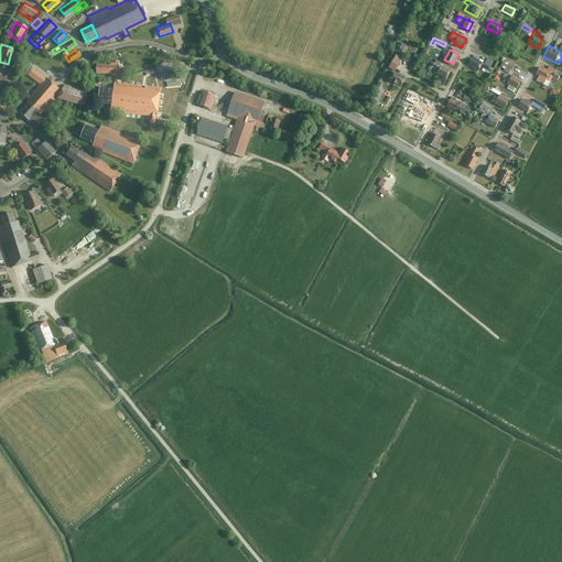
[(493,60),(487,56),(481,66),(486,69),(493,60)]
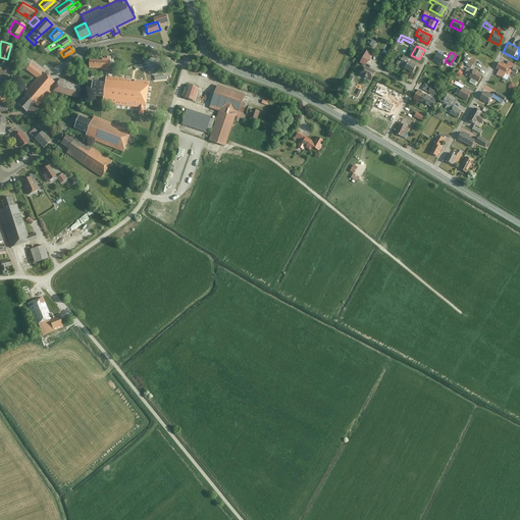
[(444,57),(435,53),(432,59),(439,63),(444,57)]
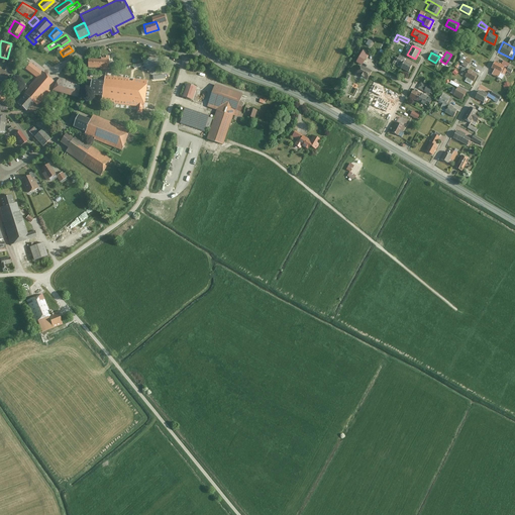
[(361,64),(365,58),(358,55),(355,60),(361,64)]
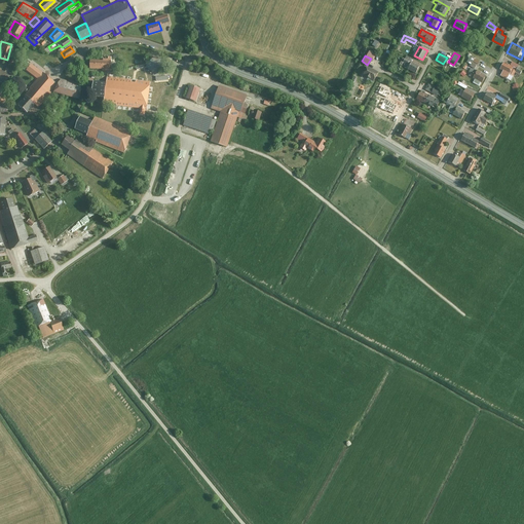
[(474,67),(479,59),(473,55),(468,64),(471,66),(469,70),(473,72),(476,68),(474,67)]
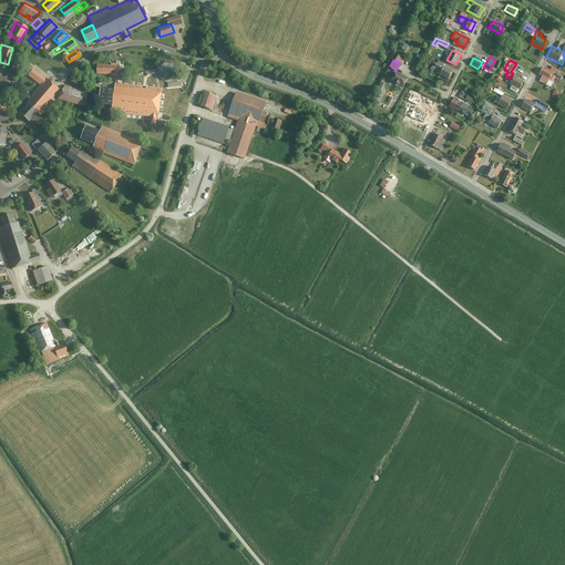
[(95,63),(95,72),(109,73),(109,75),(119,75),(120,62),(110,61),(110,63),(95,63)]
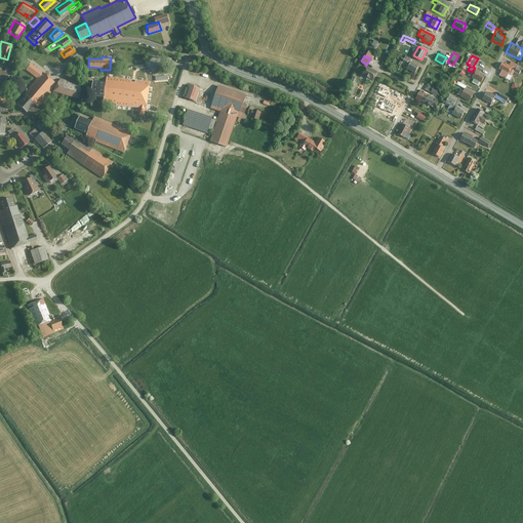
[(509,65),(503,62),(498,69),(501,70),(499,75),(506,78),(512,66),(516,68),(517,65),(510,61),(509,65)]
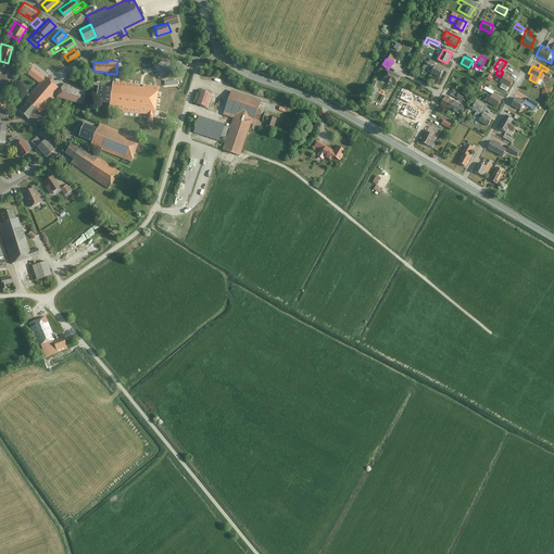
[(435,65),(430,72),(440,77),(444,70),(435,65)]
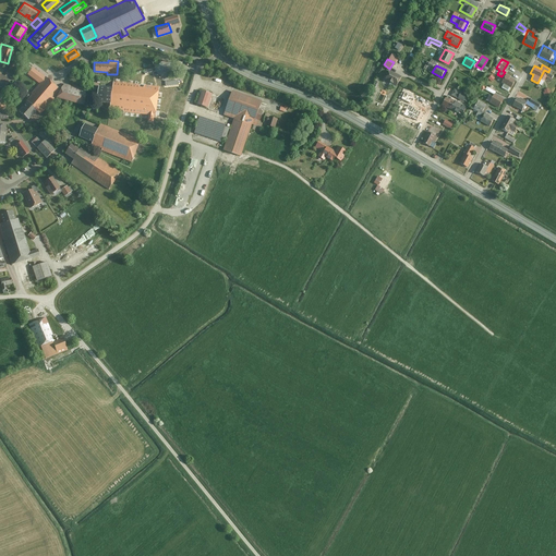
[(44,76),(32,67),(26,73),(39,83),(44,76)]
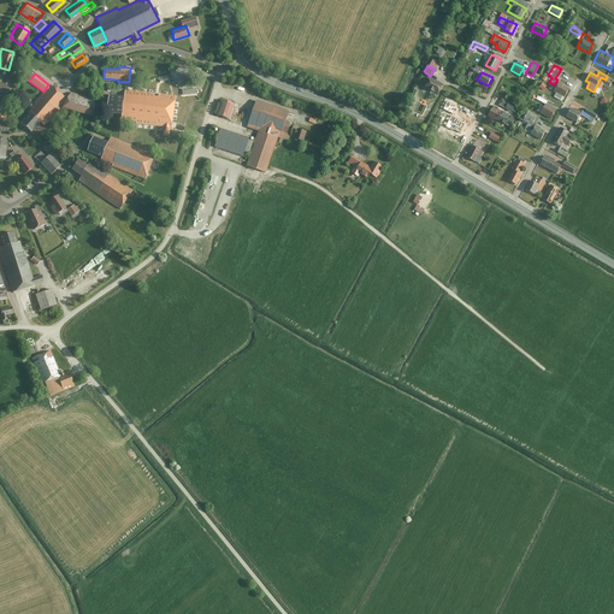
[(16,78),(6,76),(4,84),(13,87),(16,78)]
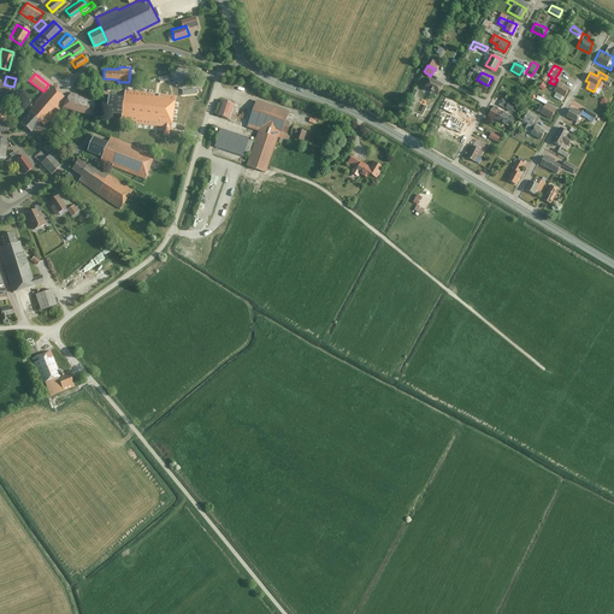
[(444,86),(432,80),(426,88),(438,95),(444,86)]
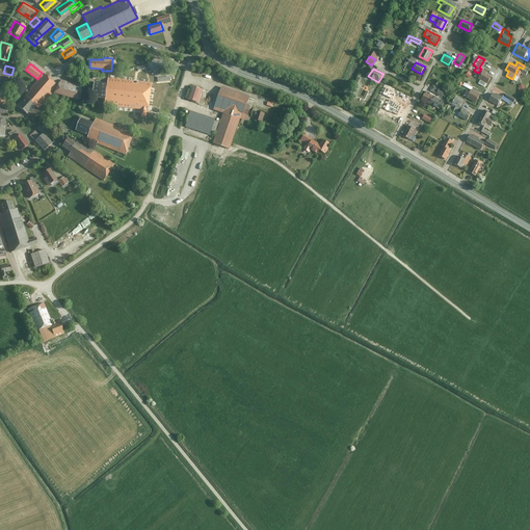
[(493,74),(483,69),(476,82),(484,87),(493,74)]
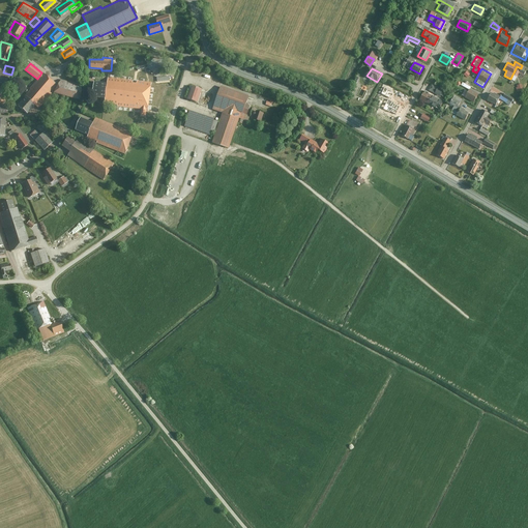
[(24,95),(16,106),(25,113),(33,104),(36,107),(56,84),(42,71),(41,72),(37,79),(23,94),(24,95)]
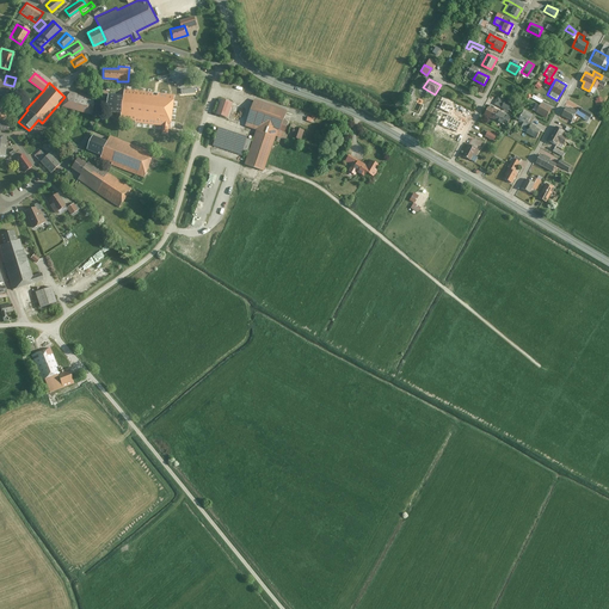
[(124,94),(110,93),(108,111),(123,112),(122,120),(172,125),(177,94),(125,87),(124,94)]
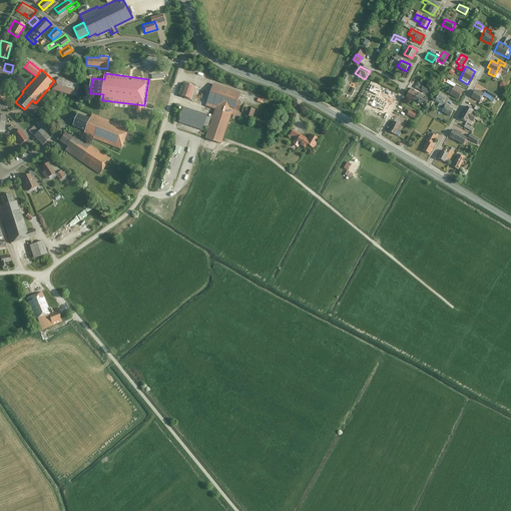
[(78,81),(58,75),(52,88),(76,94),(78,81)]
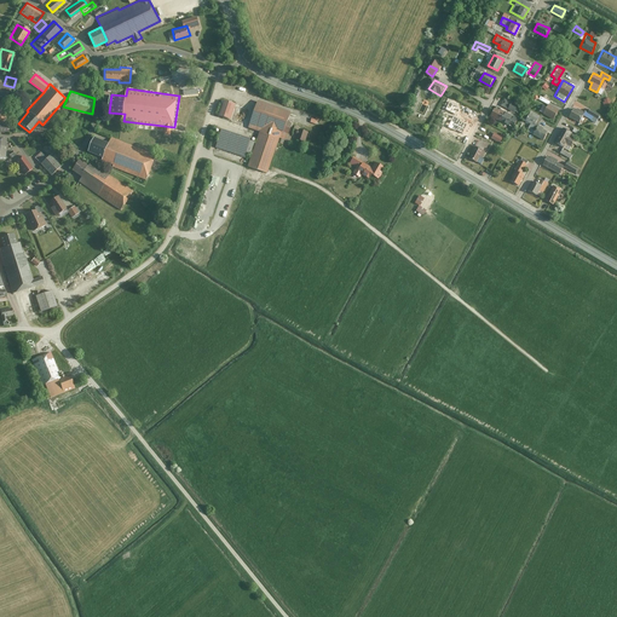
[(293,110),(257,97),(244,128),(258,132),(255,140),(252,139),(253,138),(223,127),(217,145),(242,155),(244,149),(254,153),(249,165),(266,171),(280,136),(287,138),(292,122),(288,121),(293,110)]
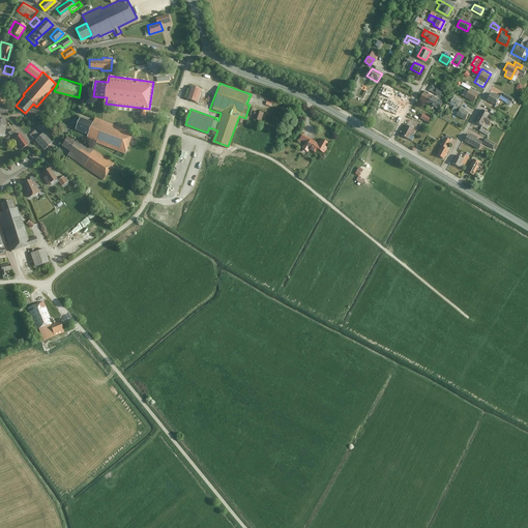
[(186,97),(199,101),(203,89),(192,84),(186,97)]
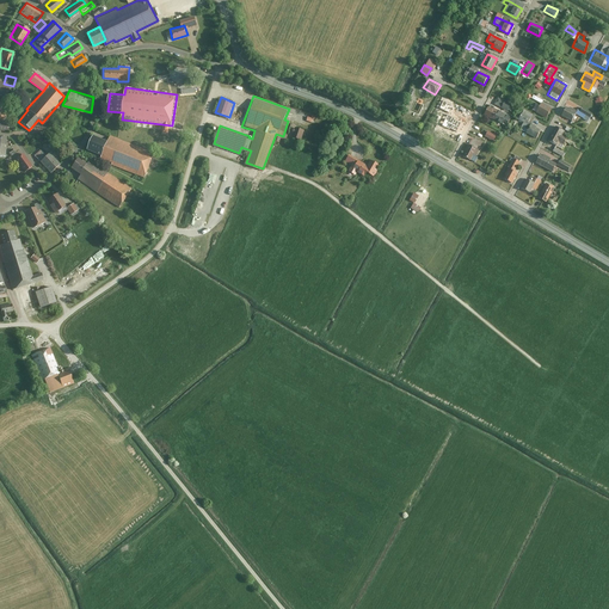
[(441,99),(437,105),(446,110),(449,103),(441,99)]
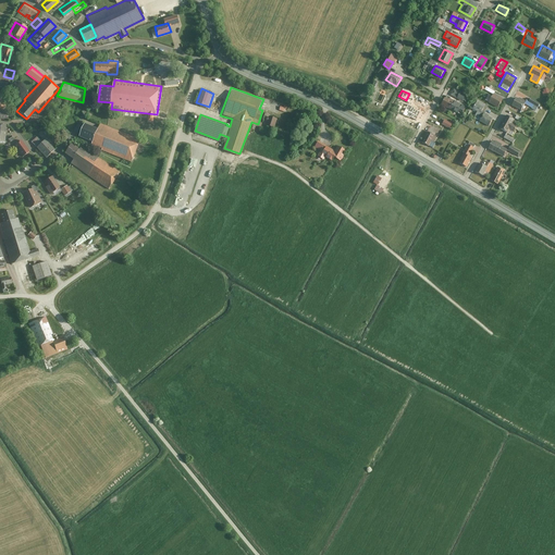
[(466,95),(457,90),(455,96),(464,100),(466,95)]
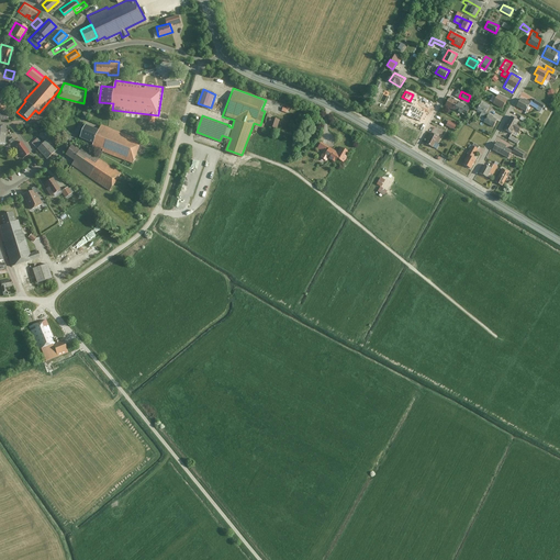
[(493,102),(503,108),(507,100),(497,93),(493,102)]
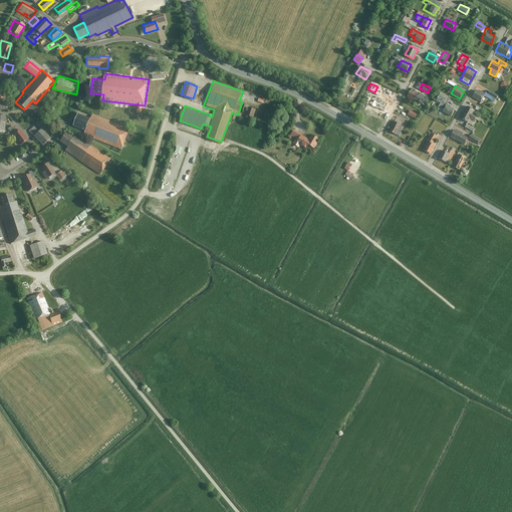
[(411,87),(407,95),(426,105),(430,97),(411,87)]
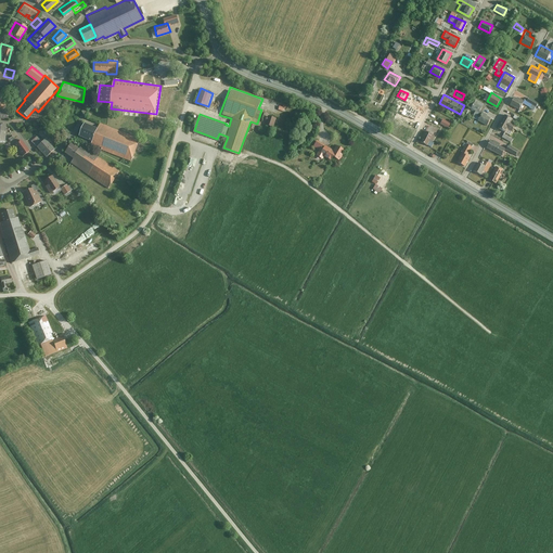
[(510,103),(518,108),(524,101),(517,97),(516,98),(513,97),(510,103)]
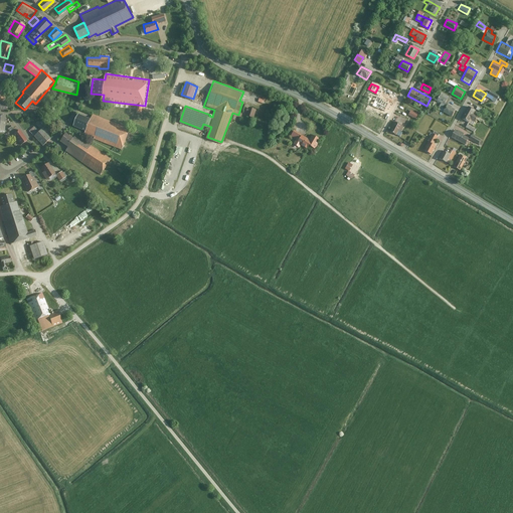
[(485,96),(494,101),(497,96),(488,90),(485,96)]
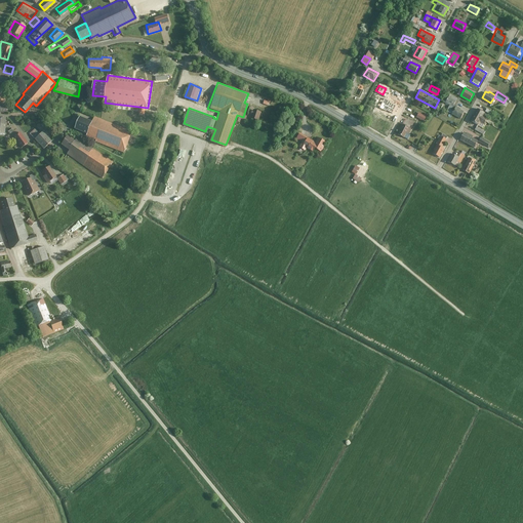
[(450,105),(453,99),(447,95),(444,101),(450,105)]
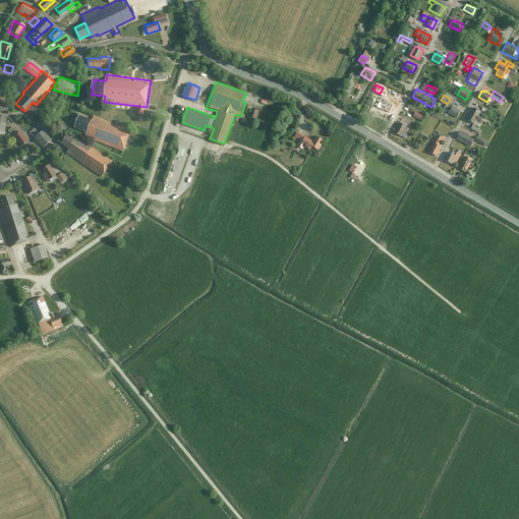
[(387,111),(391,103),(377,97),(373,104),(387,111)]
